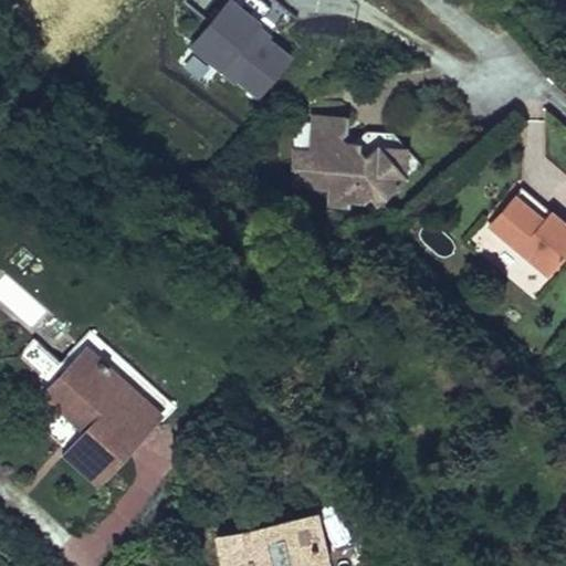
[(230,0),(189,43),(252,103),(296,56),(270,31),(283,16),(265,0),(230,0)]
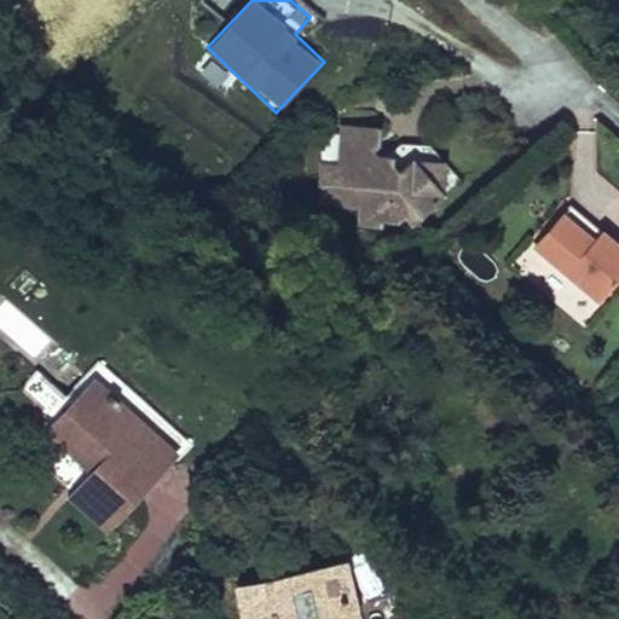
[(320,163),(318,204),(359,206),(380,207),(379,219),(381,219),(397,220),(404,214),(411,223),(460,180),(429,145),(398,172),(391,165),(392,156),(391,156),(376,155),(370,149),(377,144),(379,127),(340,126),(337,165),(320,163)]
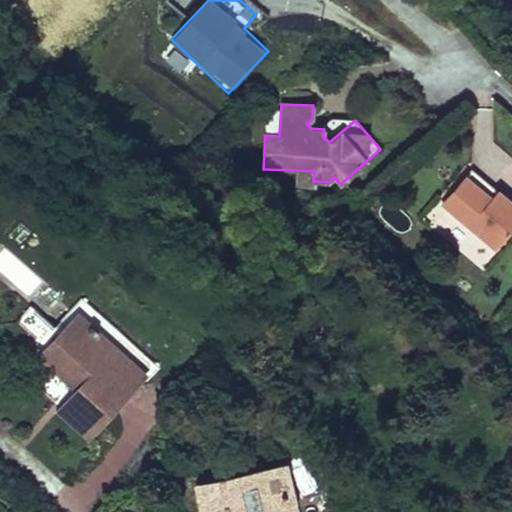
[(329,142),(355,120),(331,119),(326,124),(323,124),(323,129),(324,129),(323,136),(329,142)]
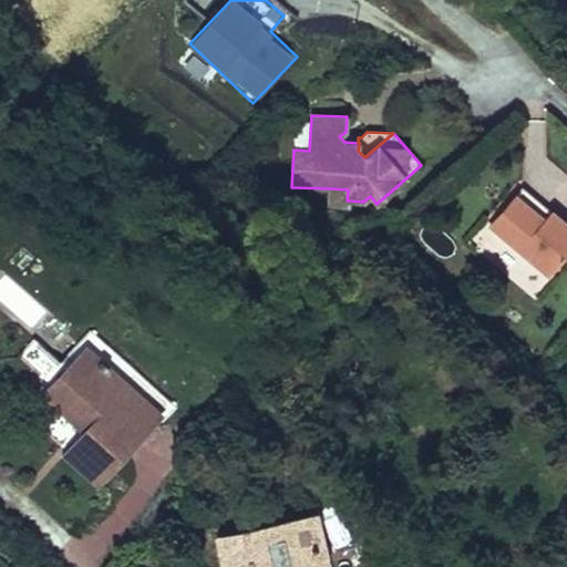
[(544,220),(550,212),(522,187),(515,196),(544,220)]
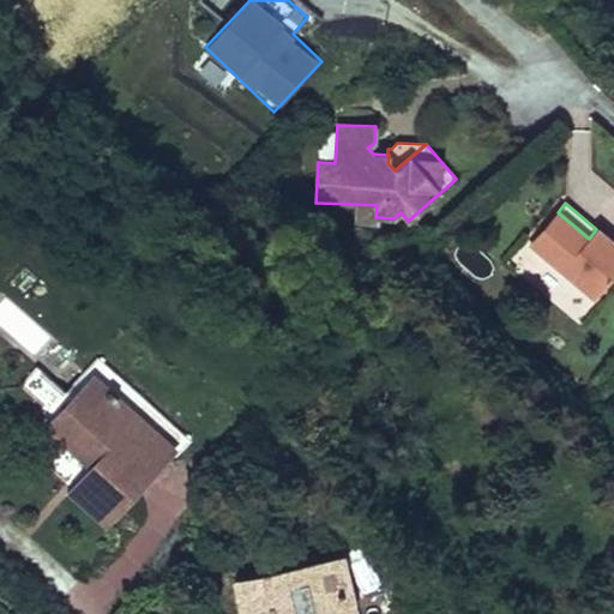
[(377,205),(356,204),(356,223),(377,224),(378,217),(375,217),(377,205)]
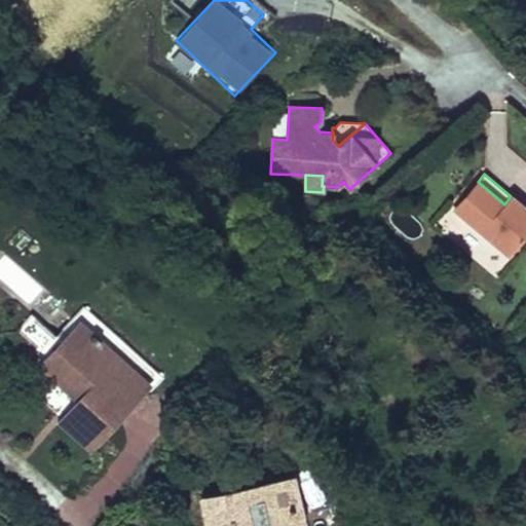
[(509,255),(525,233),(525,209),(511,196),(504,204),(478,182),(454,210),(509,255)]
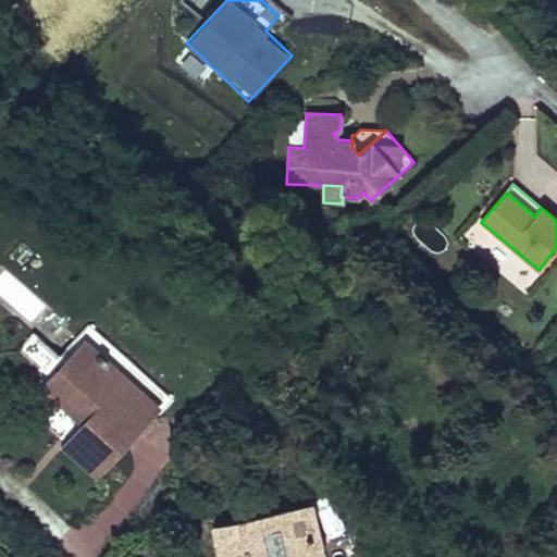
[(51,370),(61,354),(29,335),(20,351),(51,370)]
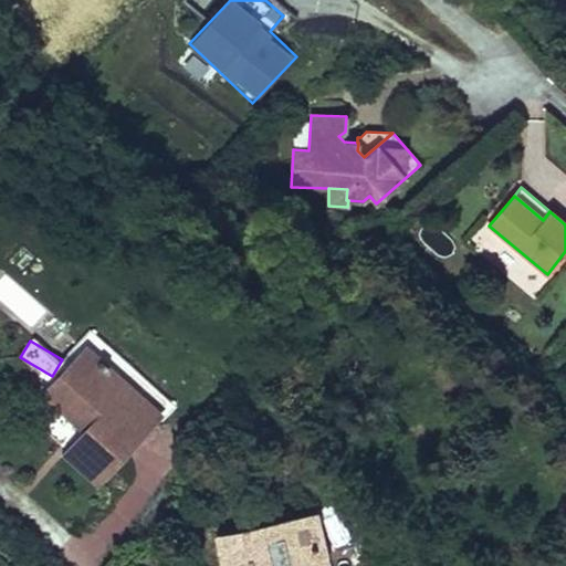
[(74,454),(109,482),(164,412),(107,369),(109,367),(101,360),(100,363),(84,352),(52,394),(96,428),(92,432),(74,454)]
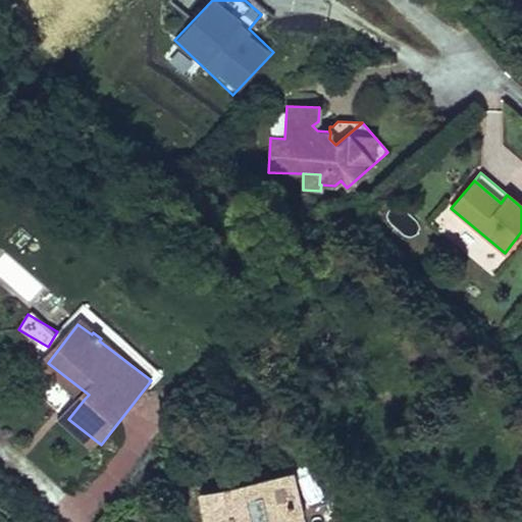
[(89,395),(48,363),(44,368),(85,399),(89,395)]
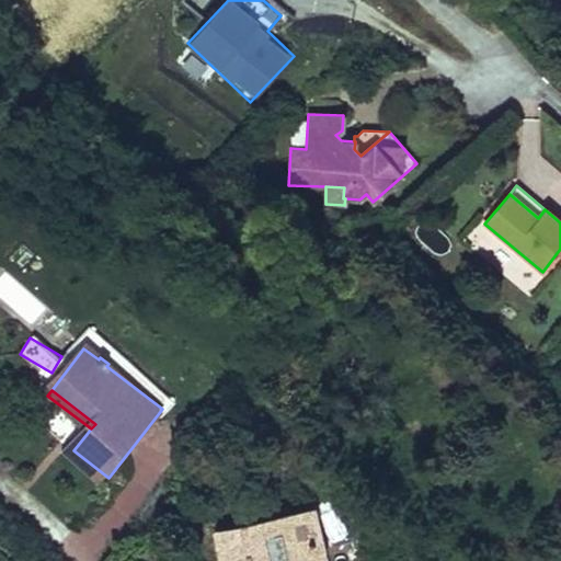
[(311,560),(325,560),(315,510),(301,513),(311,560)]
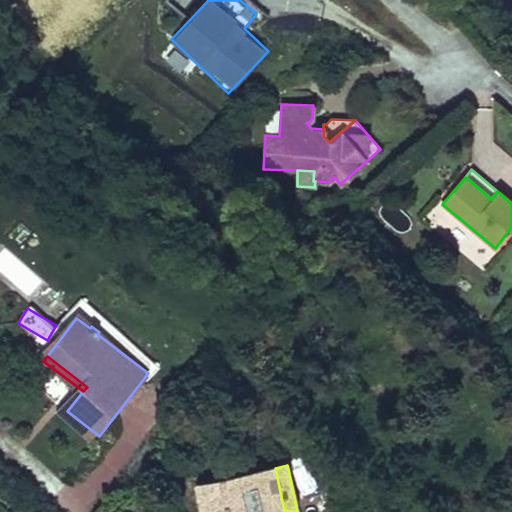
[(284,511),(275,468),(195,485),(201,511),(284,511)]
